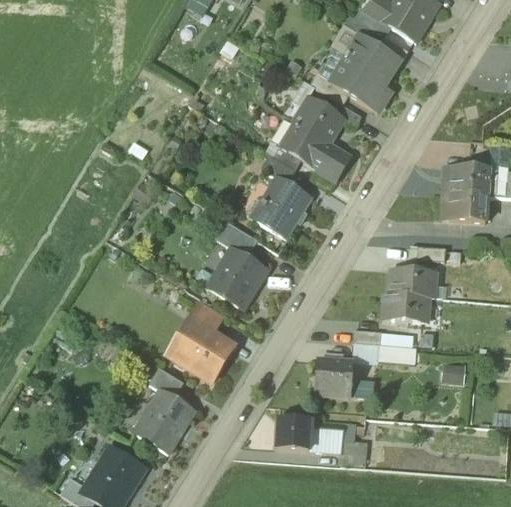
[(208,21),(220,1),(218,0),(188,0),(184,7),(208,21)]
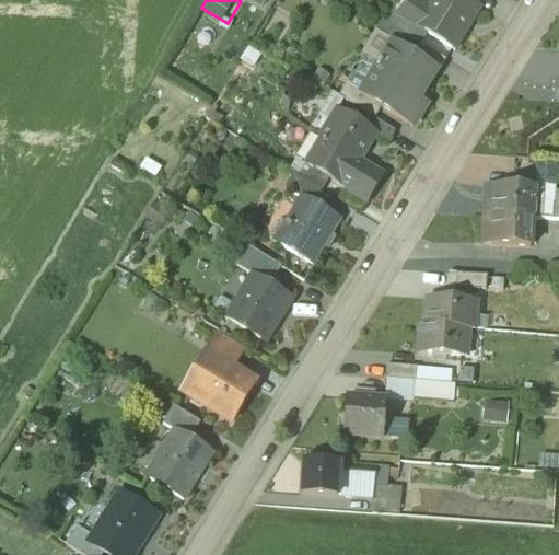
[(430,3),(424,0),(409,0),(403,12),(402,13),(418,23),(430,3)]
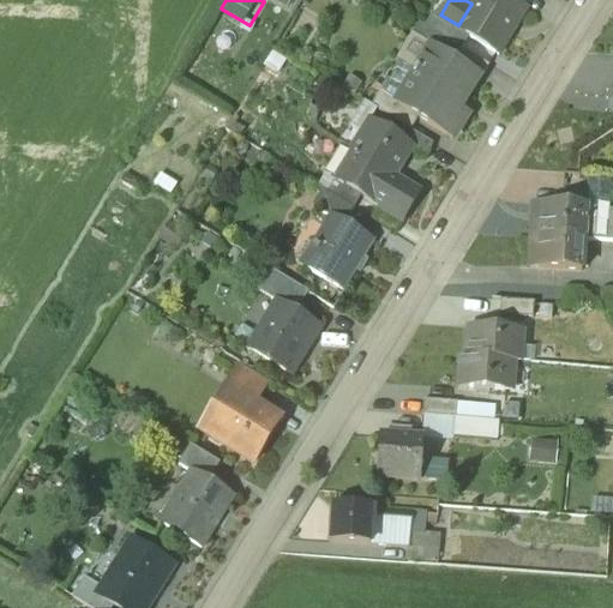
[(474,0),(472,4),(458,25),(469,32),(499,50),(528,5),(520,0),(474,0)]
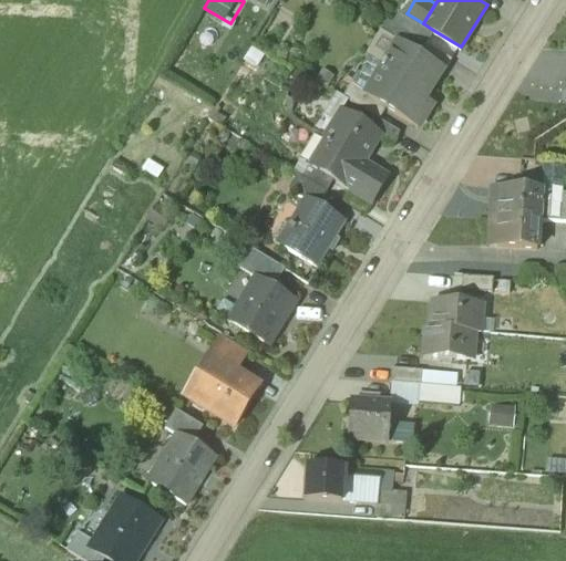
[(423,23),(407,13),(408,12),(400,8),(392,20),(426,41),(433,30),(423,23)]
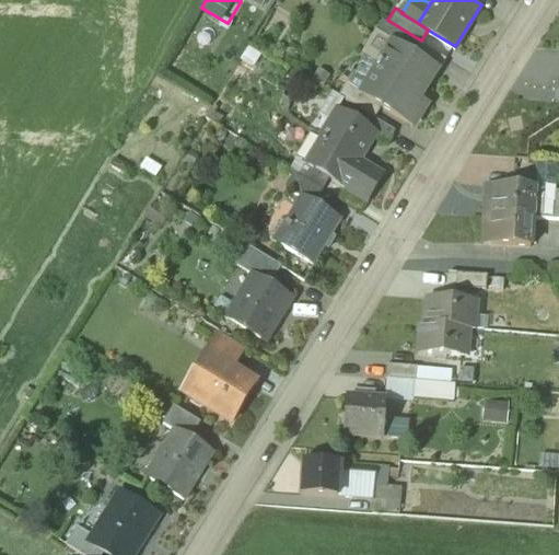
[(415,51),(376,27),(362,50),(379,60),(377,64),(379,65),(363,90),(362,92),(382,104),(414,123),(428,100),(419,95),(434,69),(435,67),(419,57),(421,55),(415,51)]
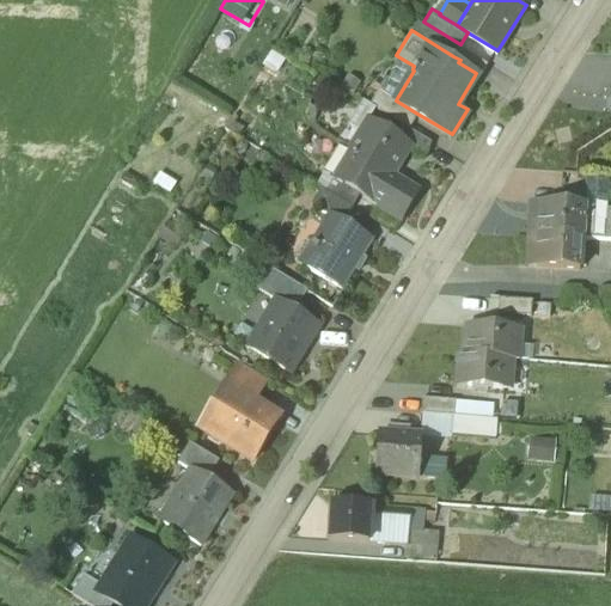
[(488,61),(460,44),(453,56),(460,60),(458,62),(476,73),(475,75),(478,78),(488,61)]
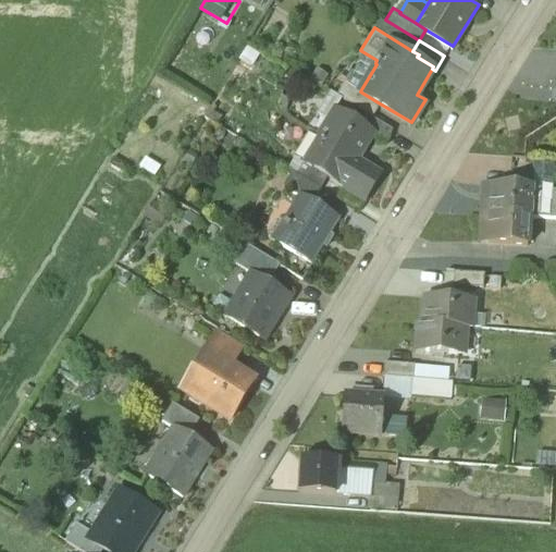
[(361,89),(346,80),(337,93),(363,108),(373,114),(380,103),(360,92),(361,89)]
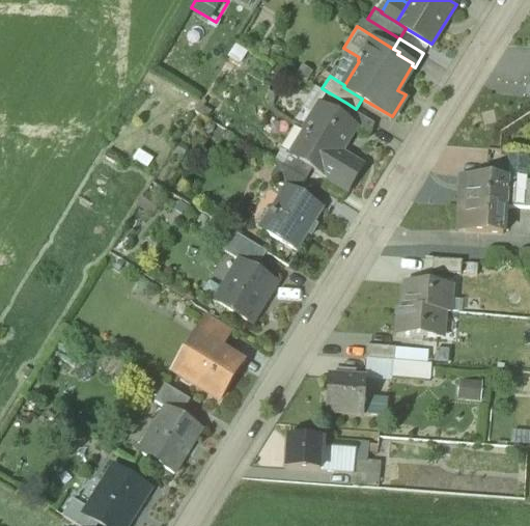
[(340,114),(321,102),(304,129),(312,135),(300,157),(313,165),(349,187),(363,164),(339,149),(346,137),(347,138),(357,125),(354,122),(340,114)]
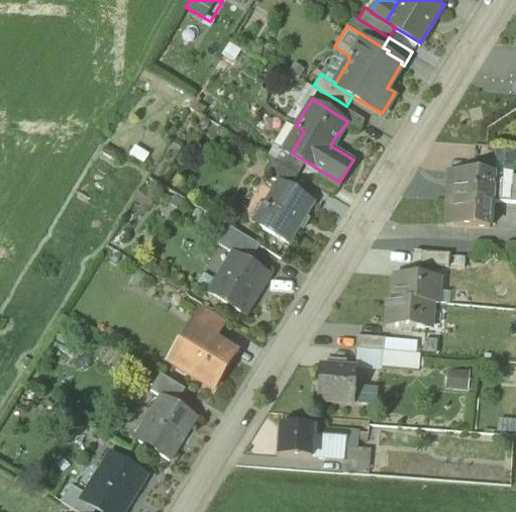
[(368,118),(346,106),(337,100),(331,111),(344,119),(362,128),(368,118)]
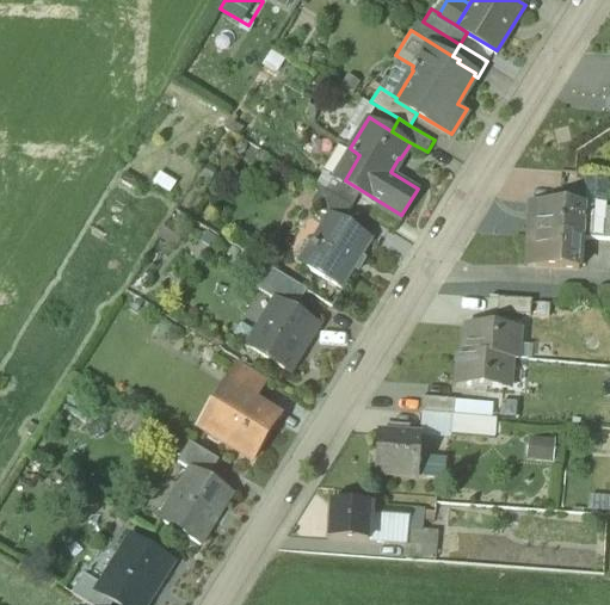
[(350,148),(333,173),(345,180),(359,155),(350,148)]
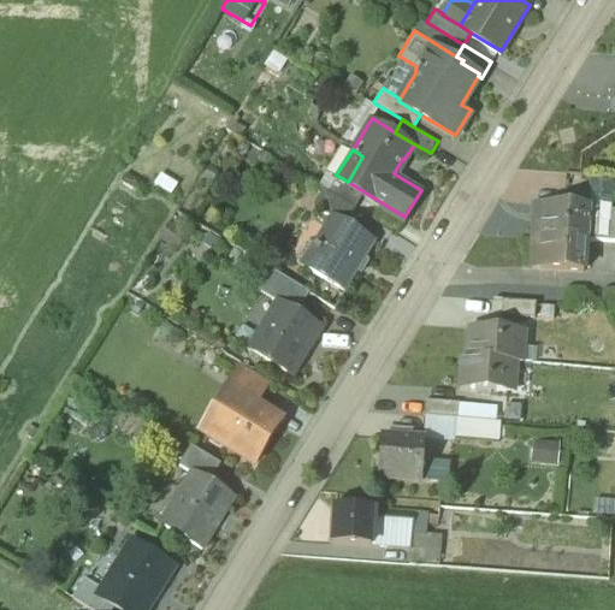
[(356,201),(364,191),(348,182),(336,175),(326,169),(320,179),(356,201)]
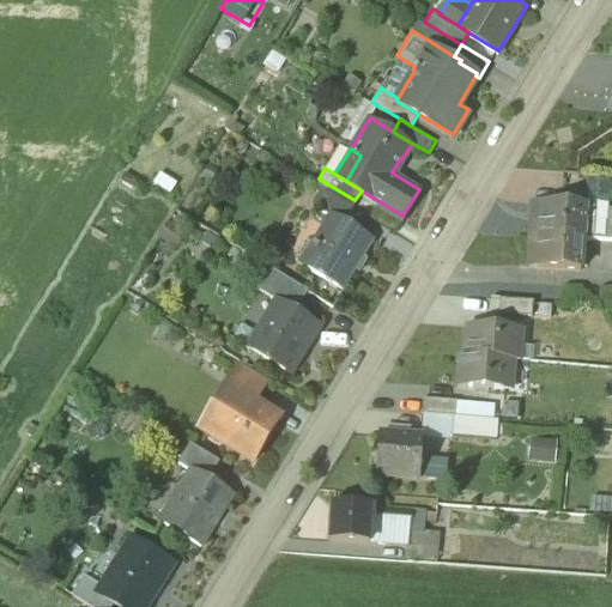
[(135,187),(121,177),(104,201),(119,211),(135,187)]
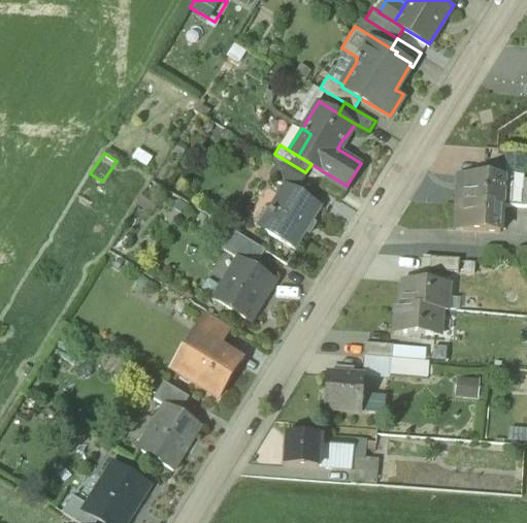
[(286,184),(295,189),(305,172),(274,154),(264,170),(286,184)]
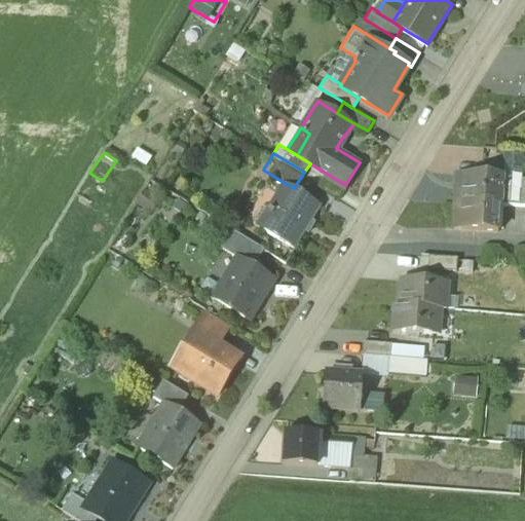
[(523,166),(502,165),(502,174),(500,201),(524,202),(524,180),(522,180),(523,166)]
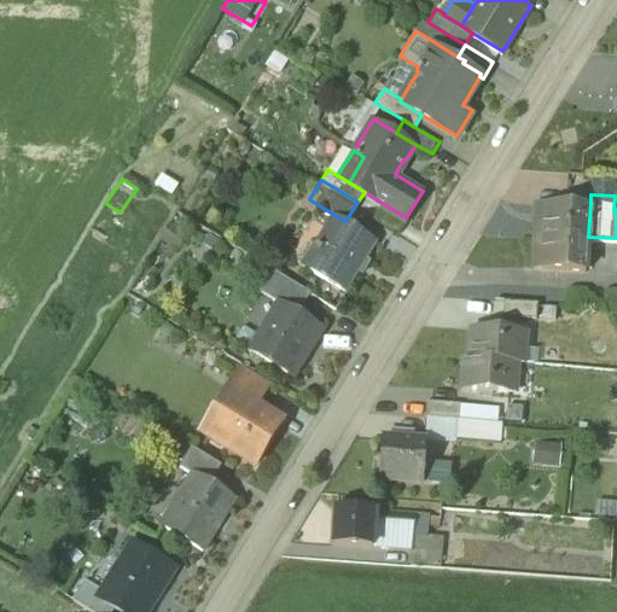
[(591,204),(546,202),(545,220),(536,219),(535,233),(588,237),(591,204)]
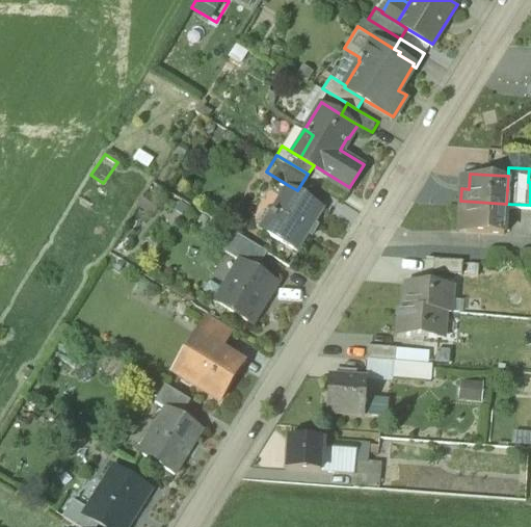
[(297,190),(288,185),(271,212),(262,227),(268,229),(297,246),(322,206),(297,190)]
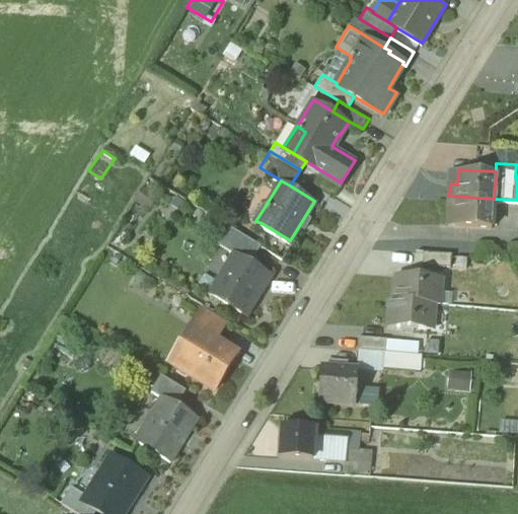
[(494,199),(449,196),(449,208),(456,208),(455,223),(493,225),(494,199)]
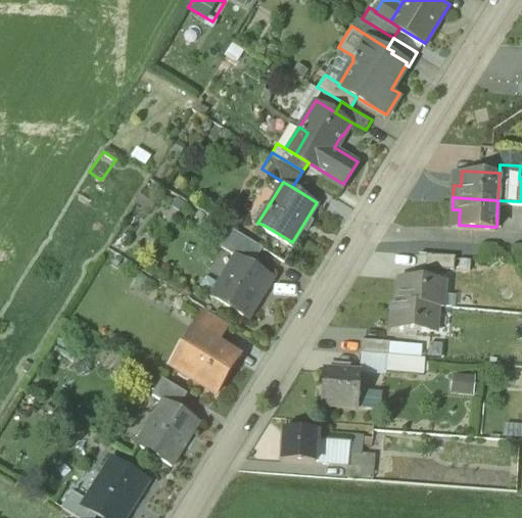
[(263,245),(232,227),(222,244),(236,253),(237,253),(252,263),(263,245)]
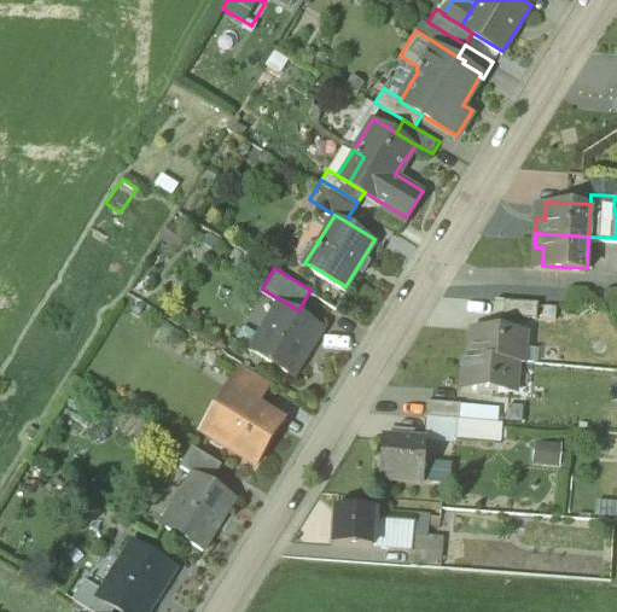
[(539,299),(505,297),(504,313),(537,315),(539,299)]
